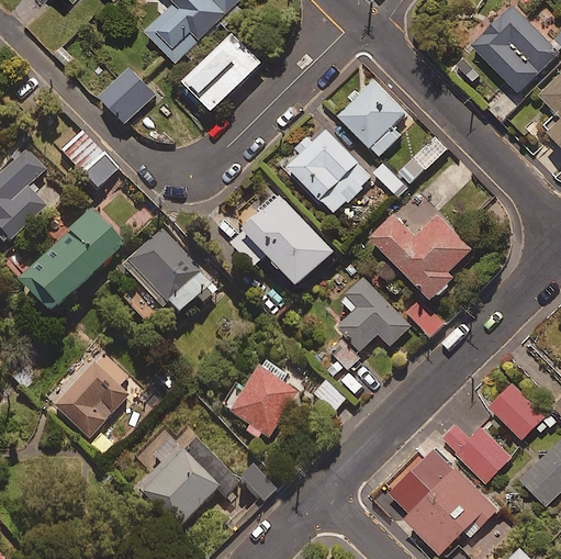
[(171,0),(172,1),(142,31),(175,64),(238,0),(171,0)]
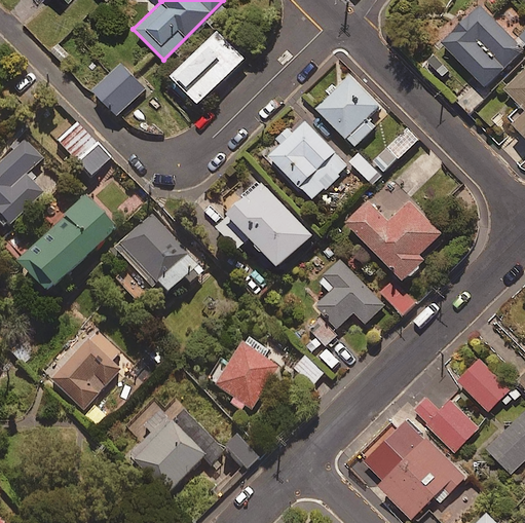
[(524,51),(524,50),(477,4),(442,40),(491,87),(524,51)]
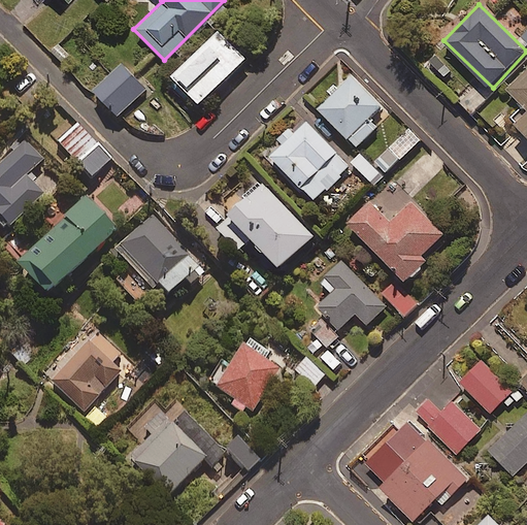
[(245,59),(219,32),(171,79),(198,106),(245,59)]
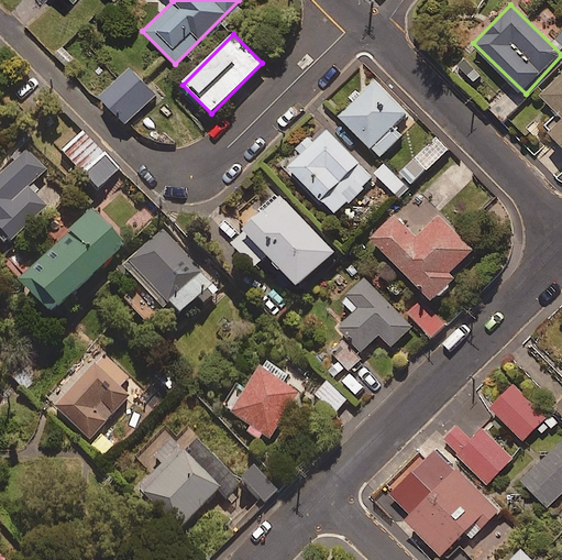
[(482,73),(464,55),(453,65),(472,83),(482,73)]
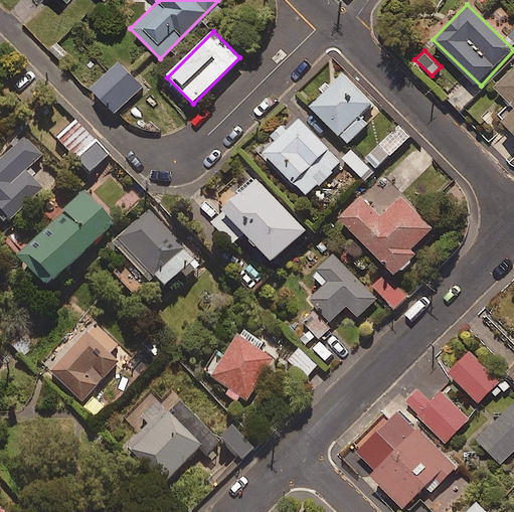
[(140,83),(118,61),(89,91),(111,113),(140,83)]
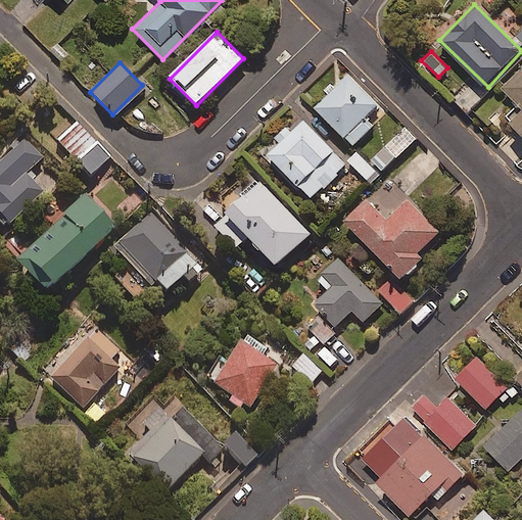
[(521,68),(501,91),(521,111),(507,126),(521,139),(521,68)]
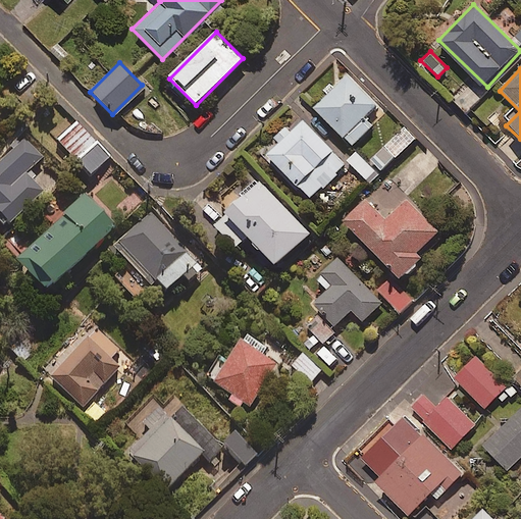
[(377,105),(345,73),(311,107),(344,139),(377,105)]
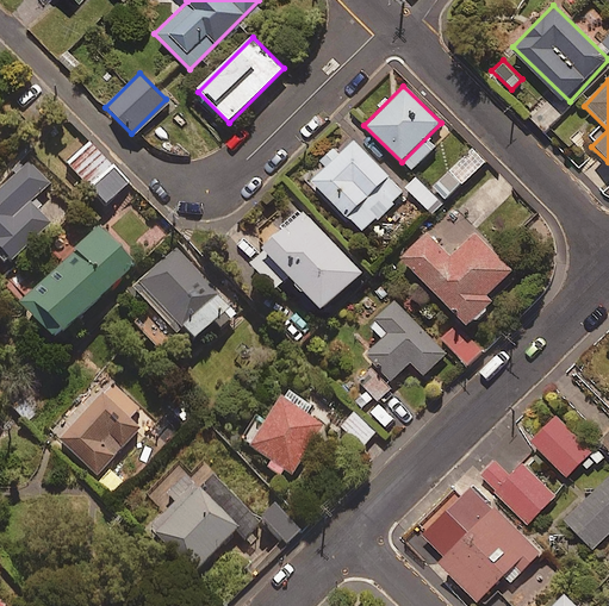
[(566,108),(550,92),(526,114),(542,131),(566,108)]
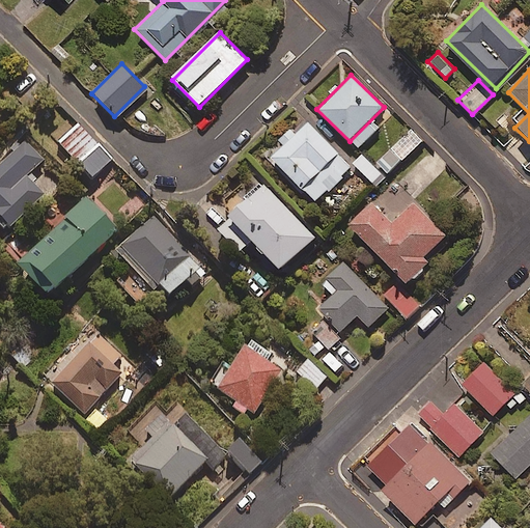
[(351,165),(307,121),(271,158),(314,201),(351,165)]
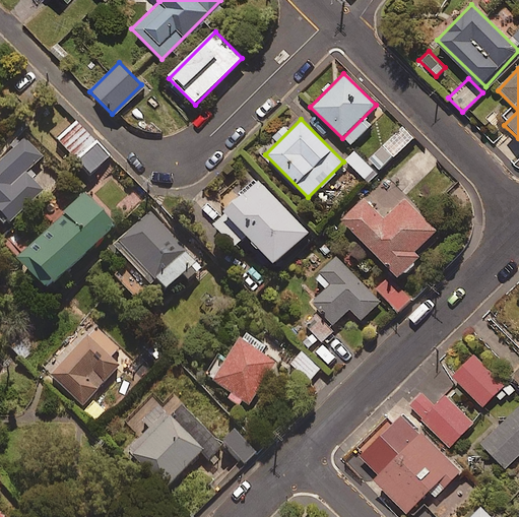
[(412,137),(402,126),(369,156),(380,168),(412,137)]
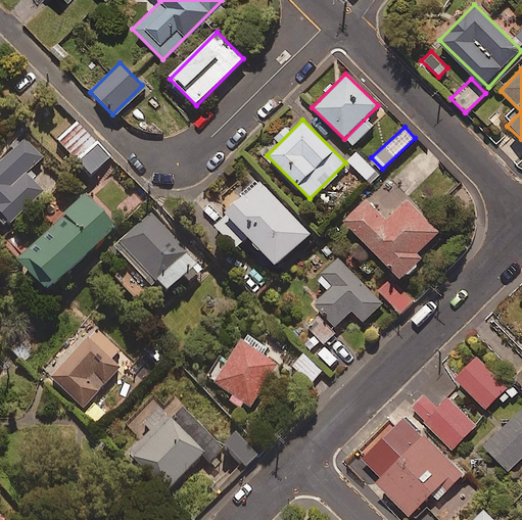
[(43,156),(24,137),(0,159),(0,226),(2,229),(42,189),(27,173),(43,156)]
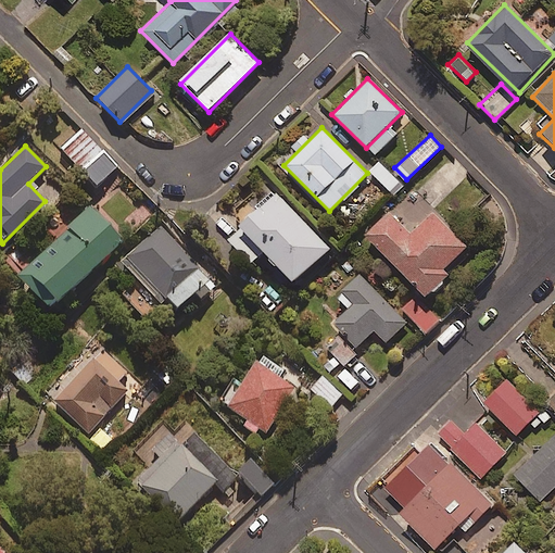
[(79,174),(93,188),(115,166),(101,152),(79,174)]
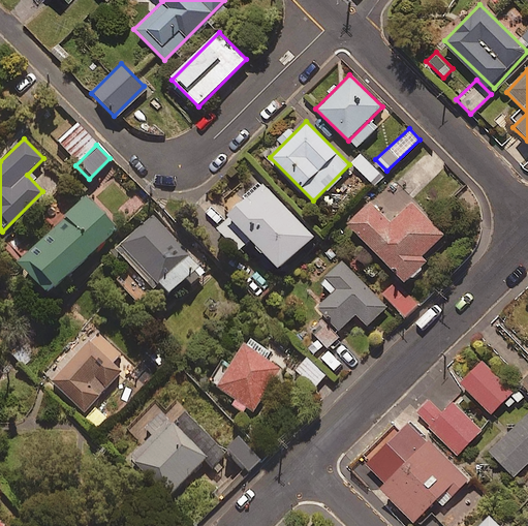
[(382,175),(361,153),(351,162),(373,184),(382,175)]
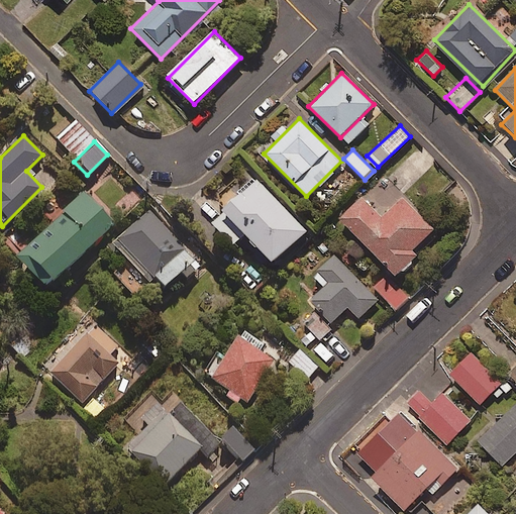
[(308,228),(256,178),(221,212),(273,264),(308,228)]
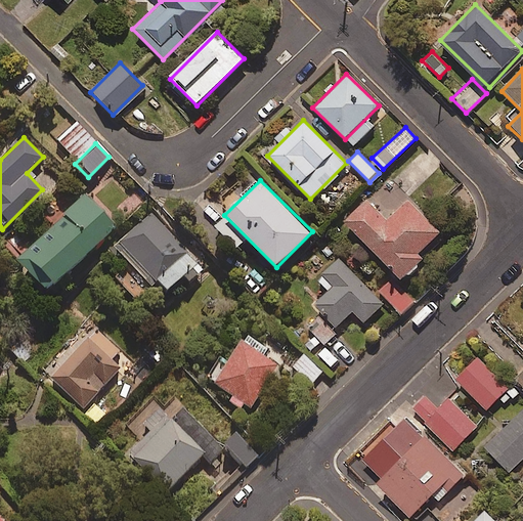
[(116,228),(82,194),(11,263),(44,297),(116,228)]
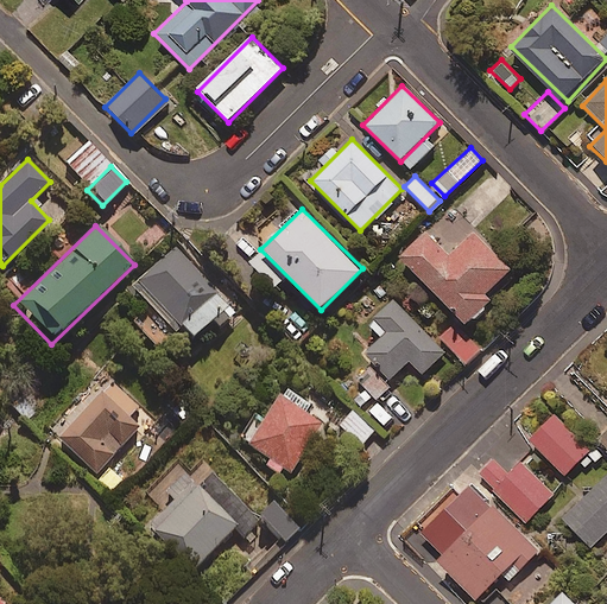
[(423,233),(397,258),(463,325),(489,299),(485,294),(509,269),(472,233),(447,256),(423,233)]
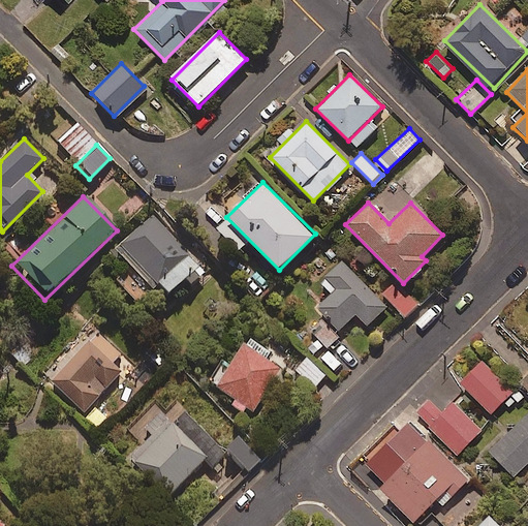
[(200,266),(151,215),(117,249),(165,299),(200,266)]
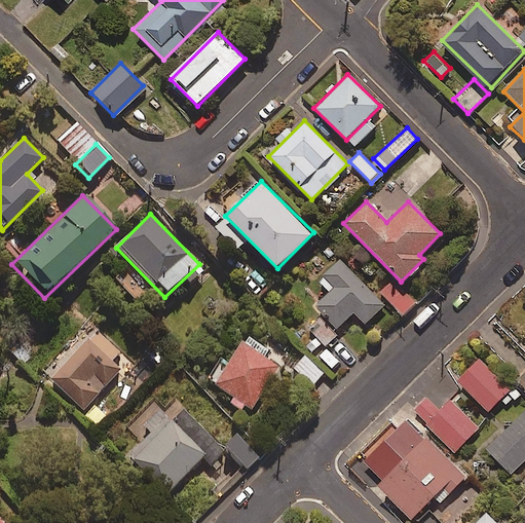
[(384,304),(339,259),(324,275),(334,286),(314,304),(337,327),(352,311),(365,323),(384,304)]
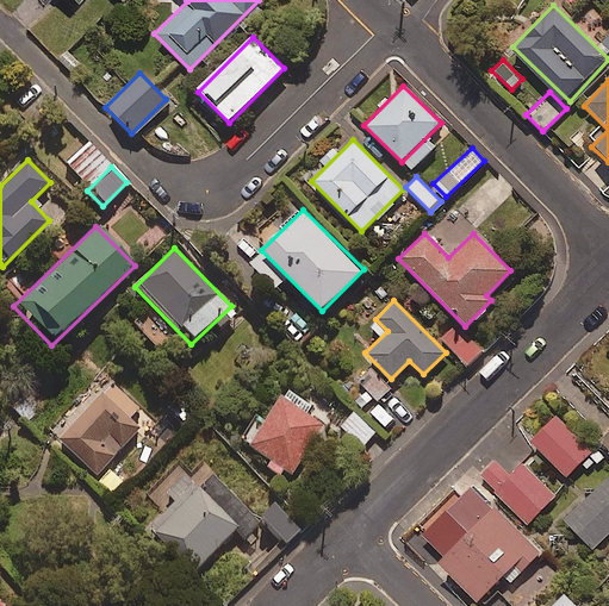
[(171,336),(149,313),(132,329),(155,351),(171,336)]
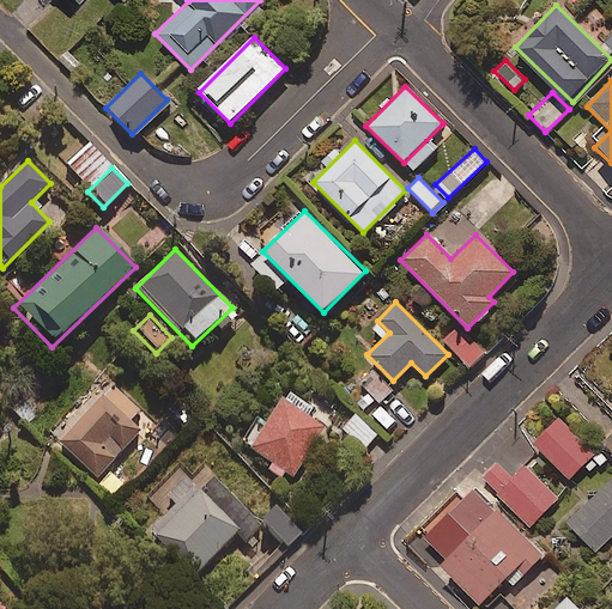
[(484,352),(458,324),(443,339),(470,366),(484,352)]
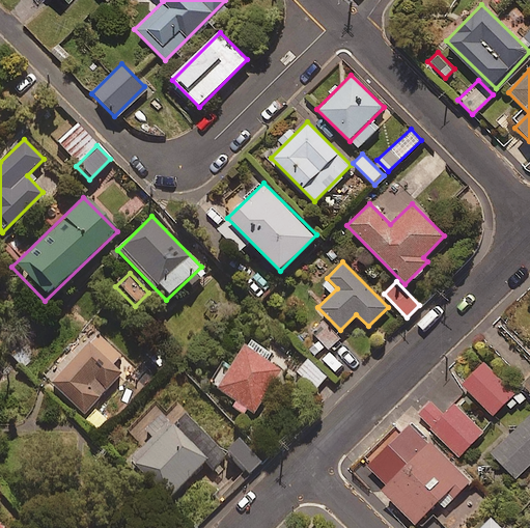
[(316,338),(307,346),(314,354),(324,345),(329,351),(341,338),(326,322),(312,334),(316,338)]
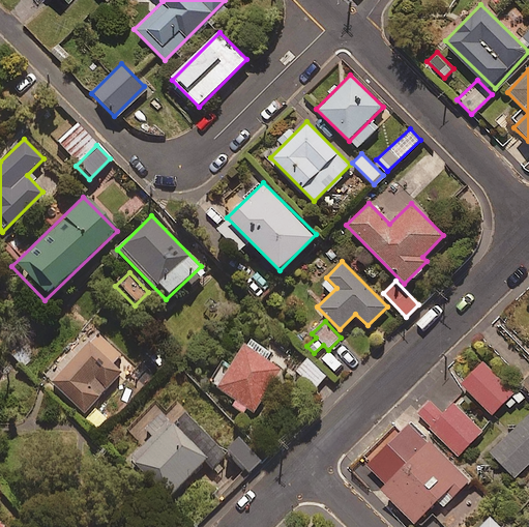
[(119,354),(95,333),(50,385),(83,413),(119,372),(111,363),(119,354)]
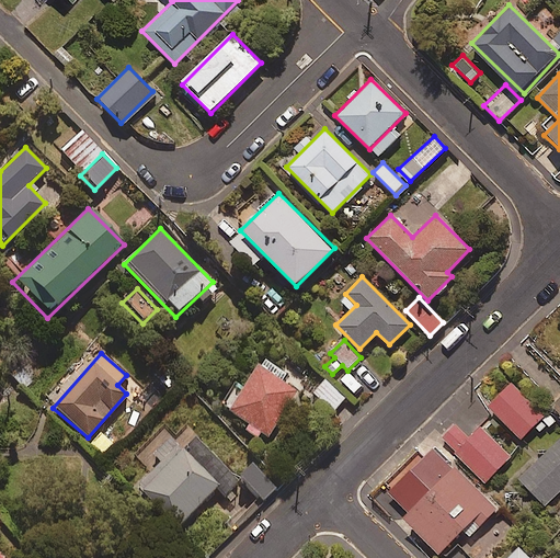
[(293,390),(254,367),(227,412),(266,435),(293,390)]
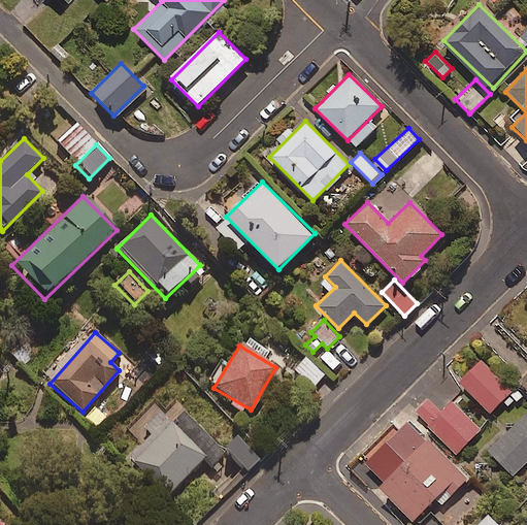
[(149,388),(167,370),(152,354),(133,370),(149,388)]
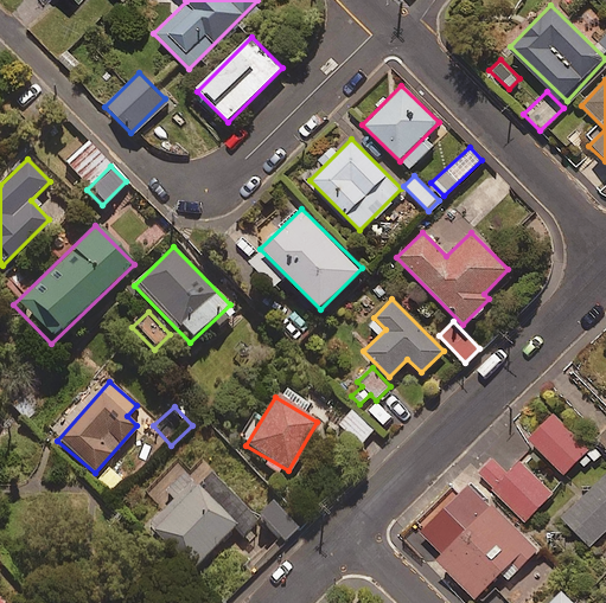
[(371,431),(350,411),(337,425),(358,446),(371,431)]
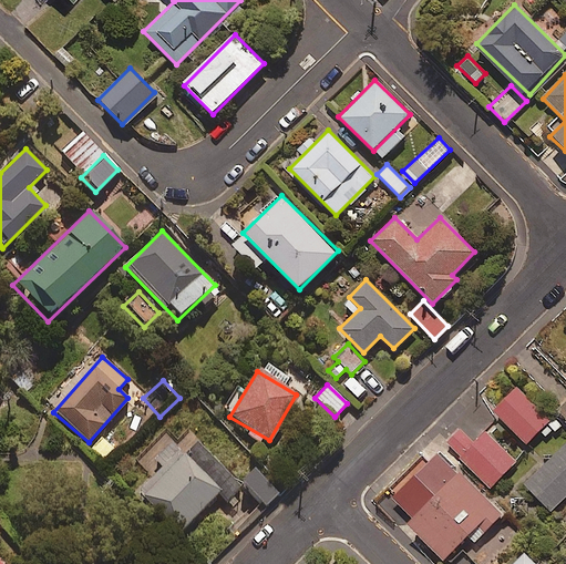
[(518,386),(494,409),(527,443),(552,419),(518,386)]
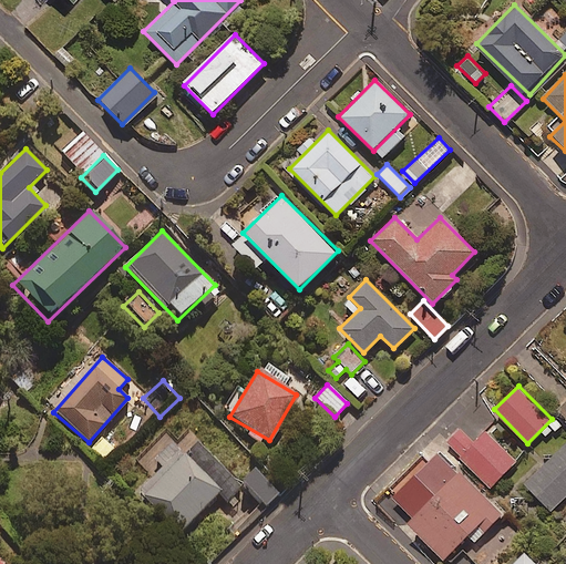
[(460,427),(446,441),(490,485),(516,459),(486,429),(474,441),(460,427)]
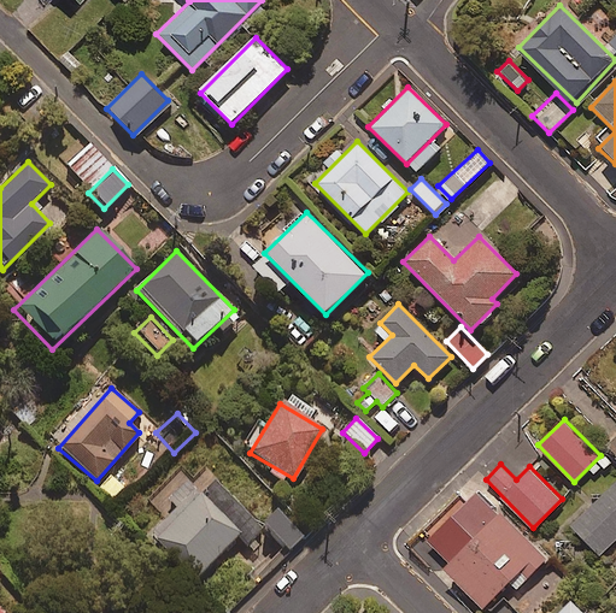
[(204,476),(146,532),(192,579),(238,536),(245,543),(258,531),(204,476)]
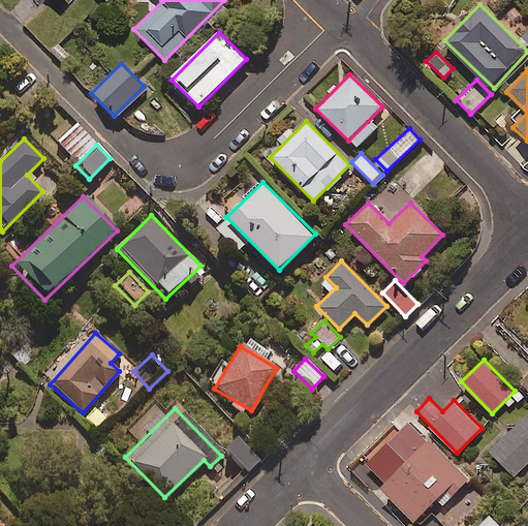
[(527,460),(527,413),(489,451),(513,475),(527,460)]
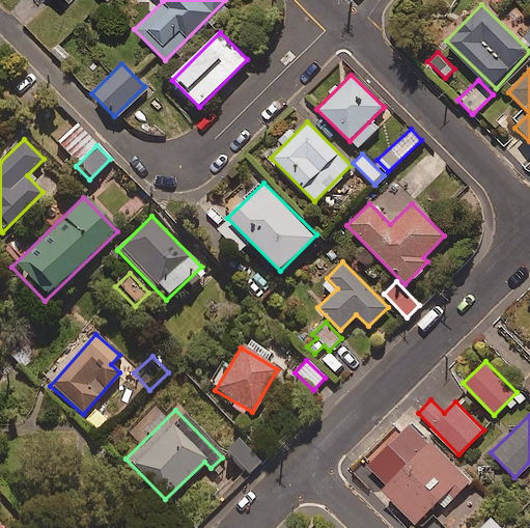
[(469,482),(409,424),(368,466),(388,485),(382,492),(415,524),(438,501),(445,507),(469,482)]
